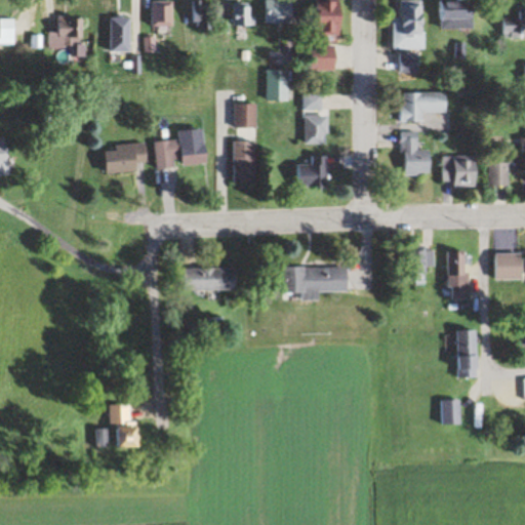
[(293,25),(292,0),(265,0),(266,25),(293,25)]
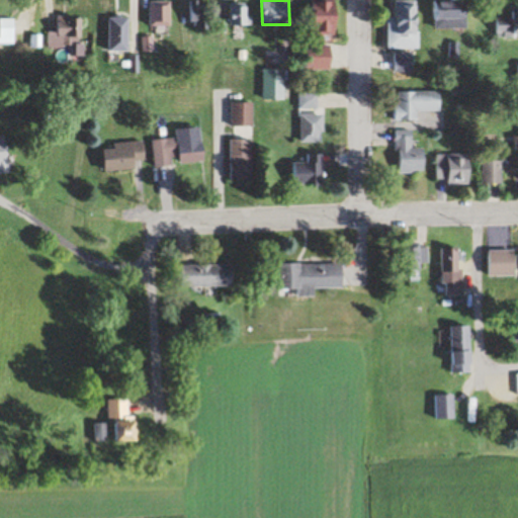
[(420,49),(420,0),(387,0),(387,49),(420,49)]
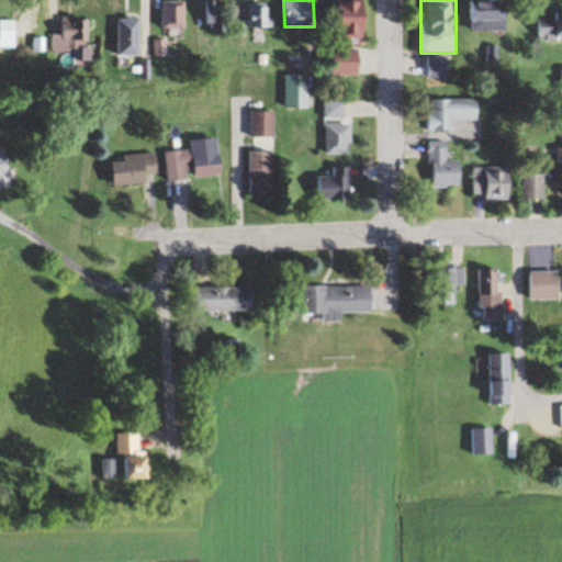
[(187,30),(187,1),(161,1),(161,30),(187,30)]
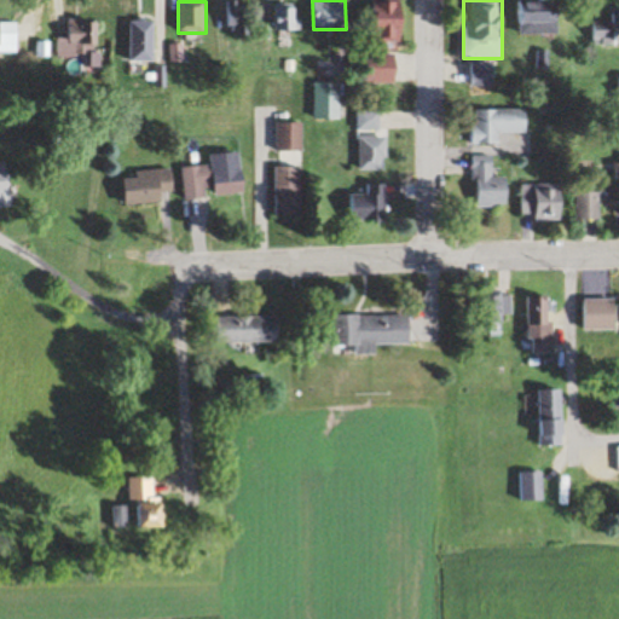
[(400,1),(374,1),(374,35),(400,35),(400,1)]
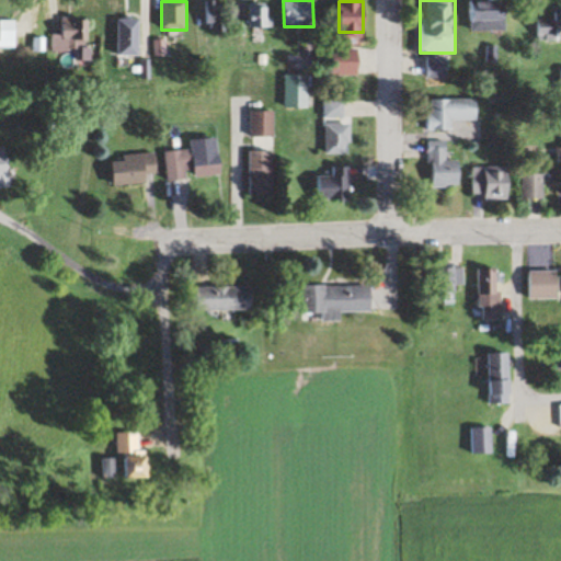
[(471,31),(507,31),(507,4),(471,4),(471,31)]
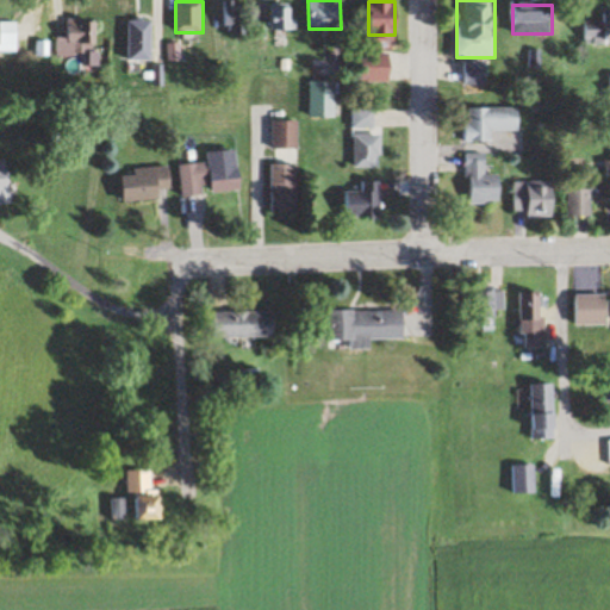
[(609,43),(609,13),(599,13),(599,23),(583,22),(583,43),(609,43)]
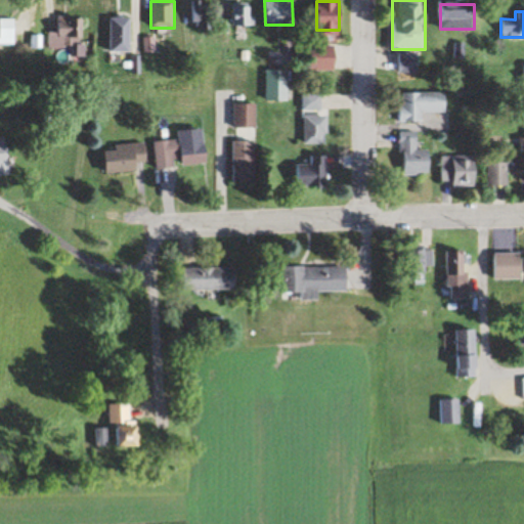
[(85,15),(56,17),(57,32),(49,32),(50,50),(74,48),(74,42),(86,41),(85,15)]
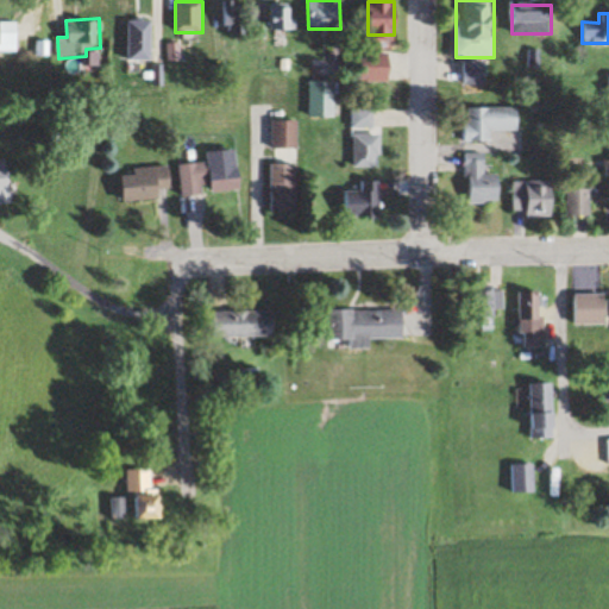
[(0,52),(20,52),(19,22),(0,22),(0,52)]
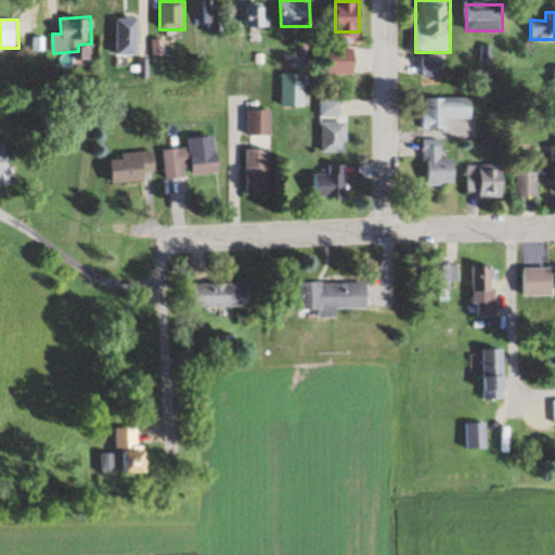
[(140,55),(140,21),(117,21),(117,55),(140,55)]
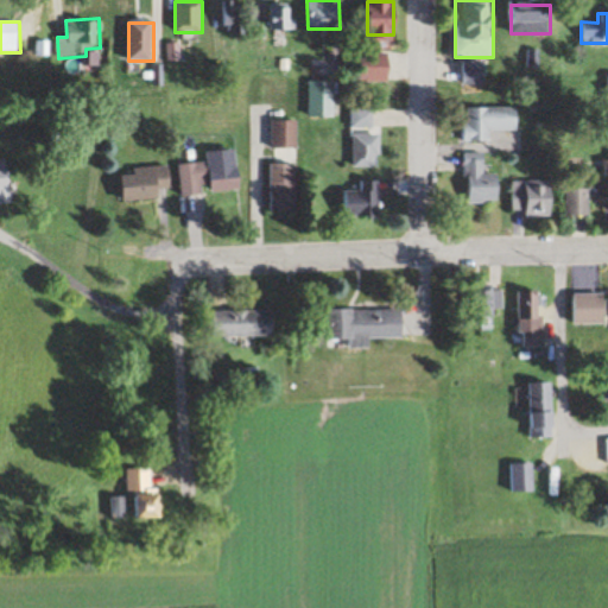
[(361,81),(391,81),(391,52),(361,52),(361,81)]
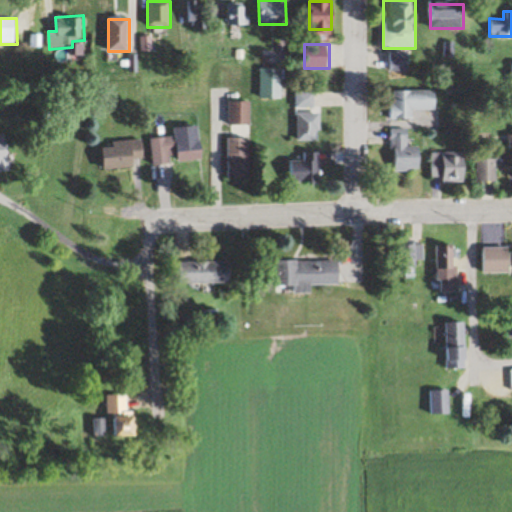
[(388,71),(410,71),(410,52),(388,52),(388,71)]
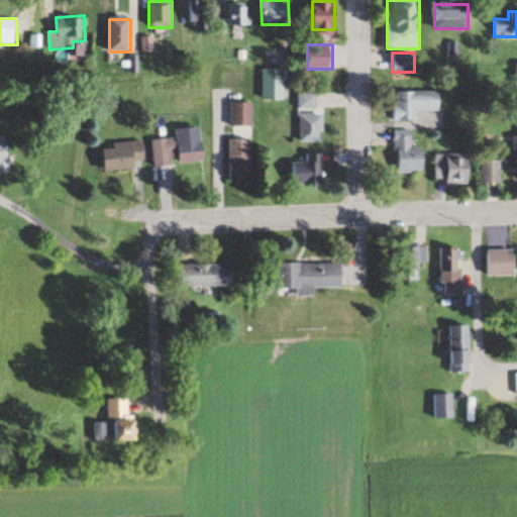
[(263,100),(285,100),(285,70),(263,70),(263,100)]
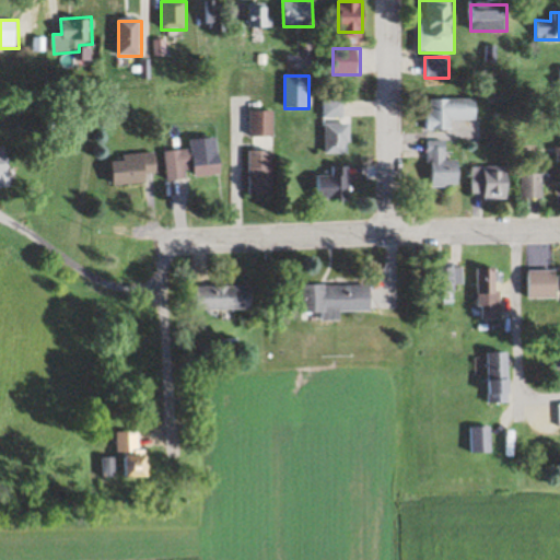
[(477,100),(426,100),(426,130),(452,130),(452,121),(477,121),(477,100)]
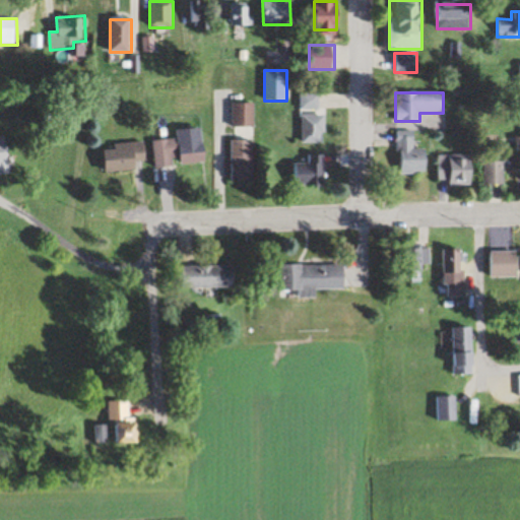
[(319,94),(300,94),(300,110),(319,110),(319,94)]
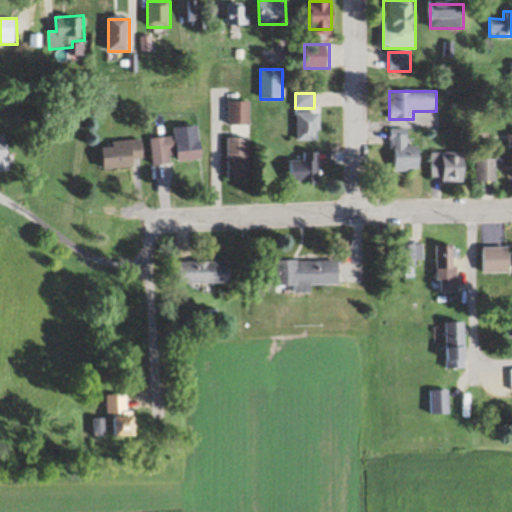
[(251,101),(229,101),(229,126),(251,126),(251,101)]
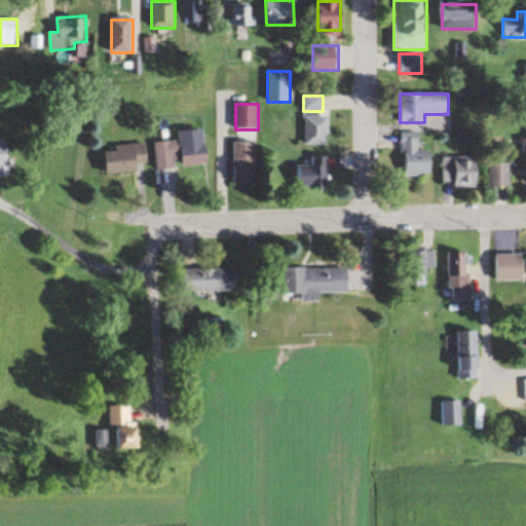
[(306,146),(330,146),(330,116),(306,116),(306,146)]
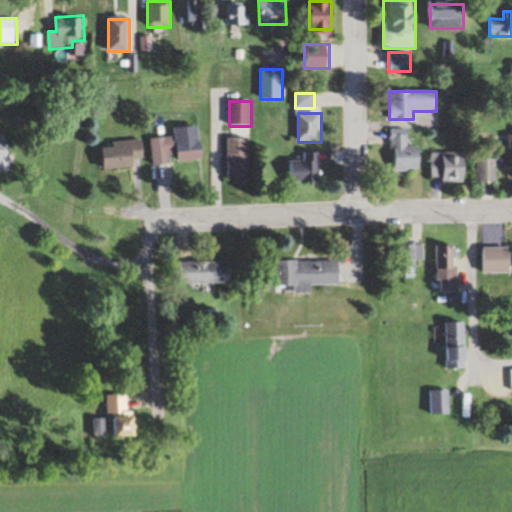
[(392,129),(393,172),(422,171),(422,147),(409,147),(408,129),(392,129)]
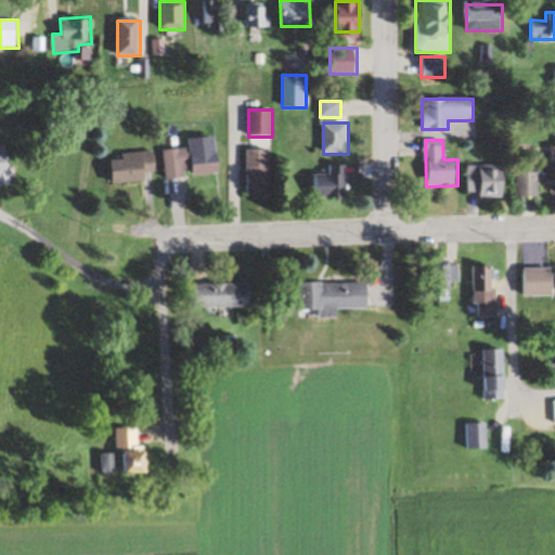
[(0,180),(0,181),(0,186),(12,186),(10,145),(0,145),(0,180)]
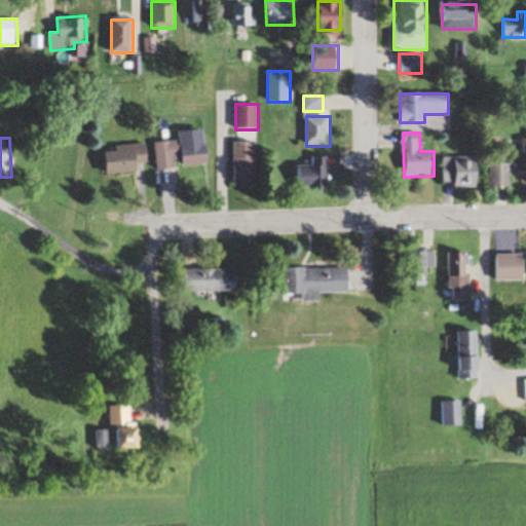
[(155,144),(156,168),(211,164),(209,141),(155,144)]
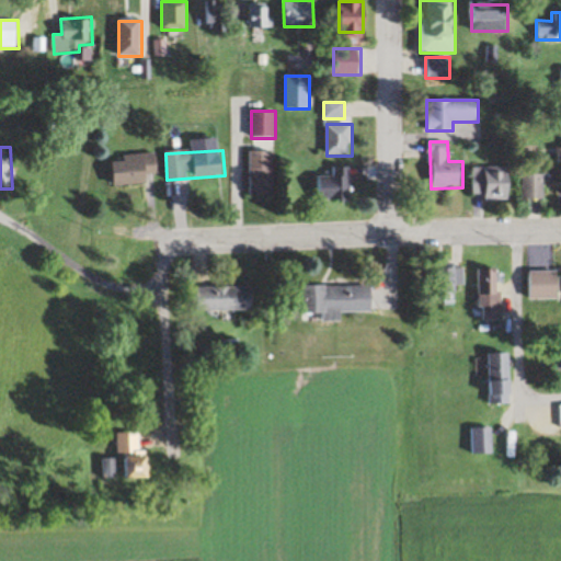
[(251,152),(251,196),(278,196),(278,152),(251,152)]
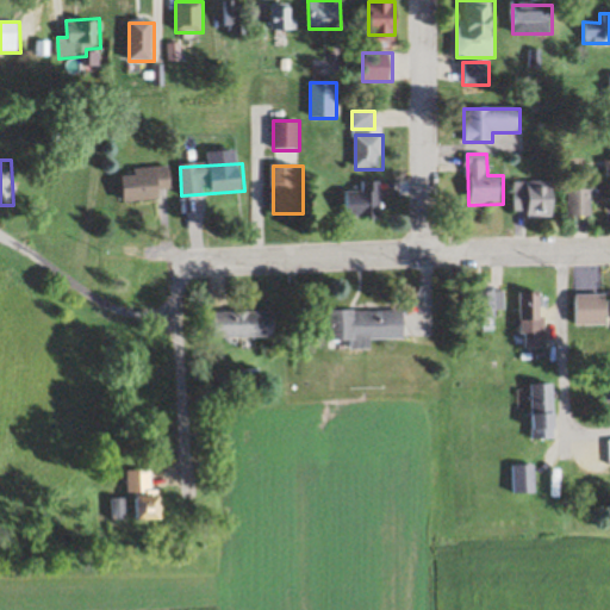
[(125,175),(125,201),(169,201),(169,168),(135,168),(135,175),(125,175)]
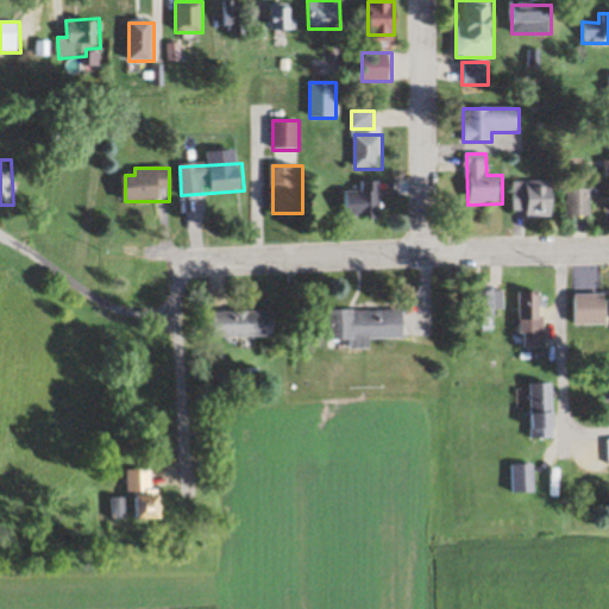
[(514,179),(514,217),(557,217),(557,180),(514,179)]
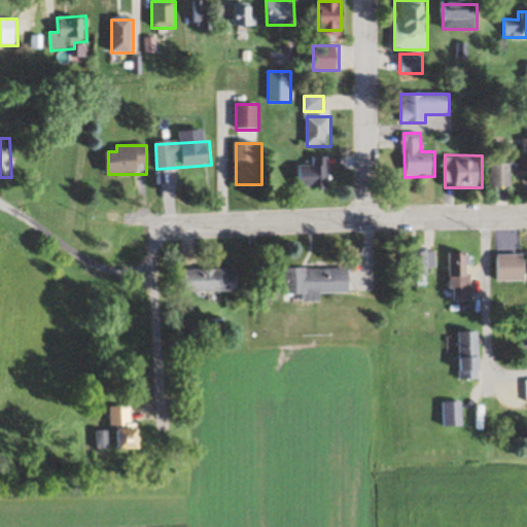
[(331,190),(331,156),(312,156),(312,165),(299,165),(299,190),(331,190)]
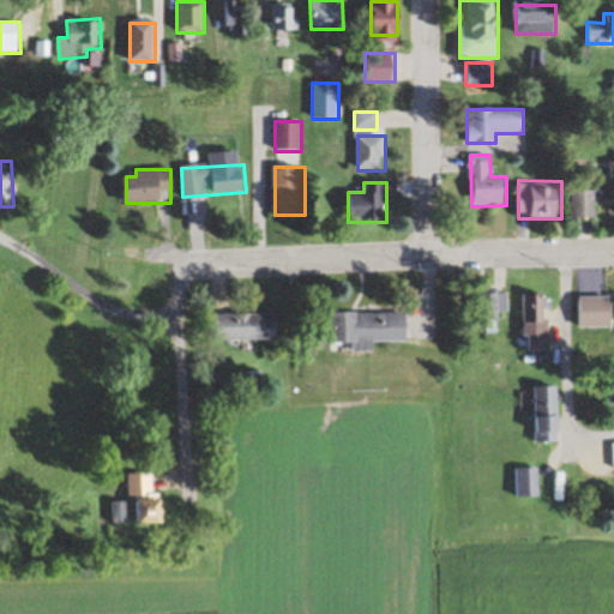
[(595,217),(595,191),(573,191),(573,217),(595,217)]
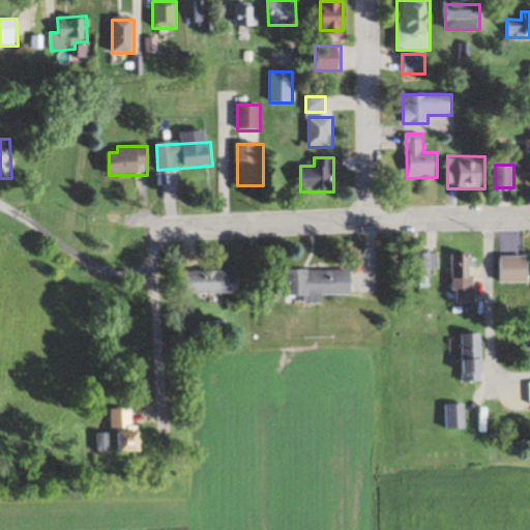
[(438,253),(414,253),(414,276),(438,276),(438,253)]
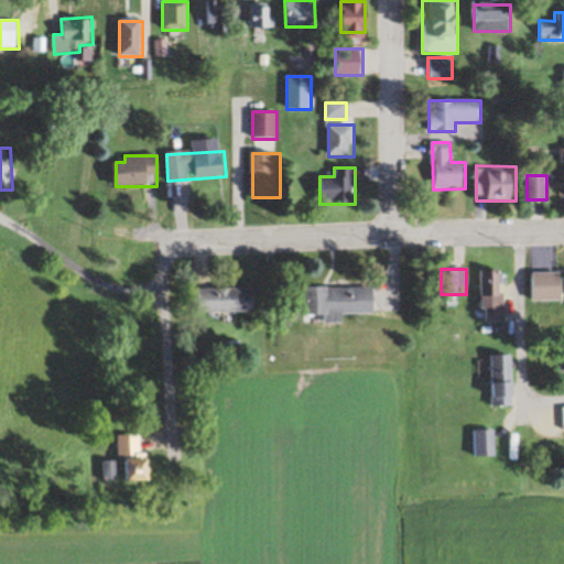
[(483,322),(506,322),(505,270),(483,271),(483,322)]
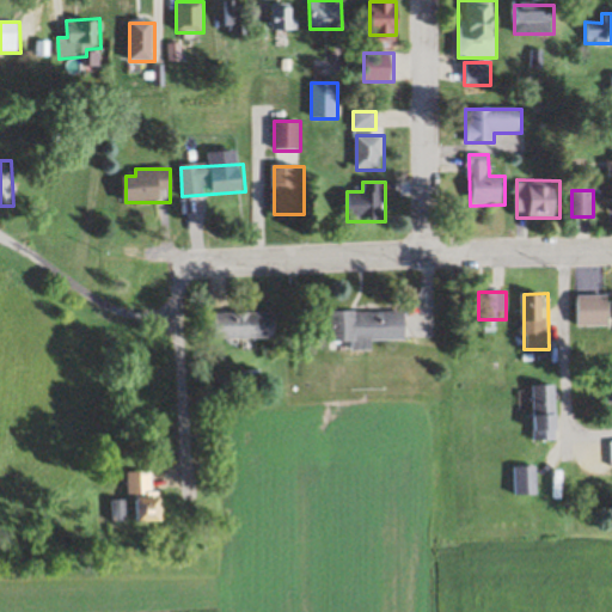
[(576,326),(610,326),(610,297),(576,297),(576,326)]
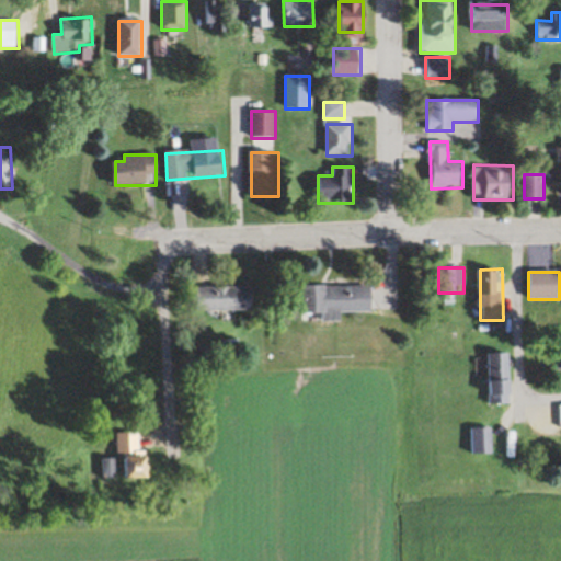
[(305,286),(306,315),(321,315),(322,321),(344,321),(344,311),(375,311),(374,286),(305,286)]
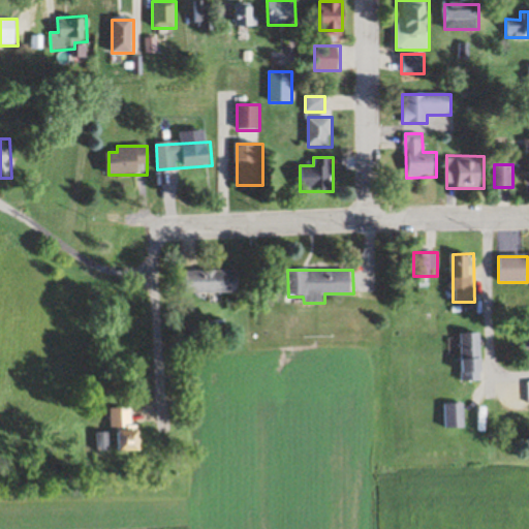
[(242,293),(242,271),(186,271),(186,293),(242,293)]
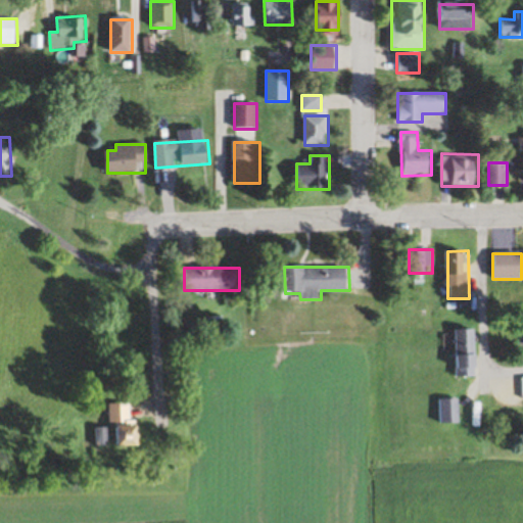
[(476,375),(476,329),(459,329),(459,375),(476,375)]
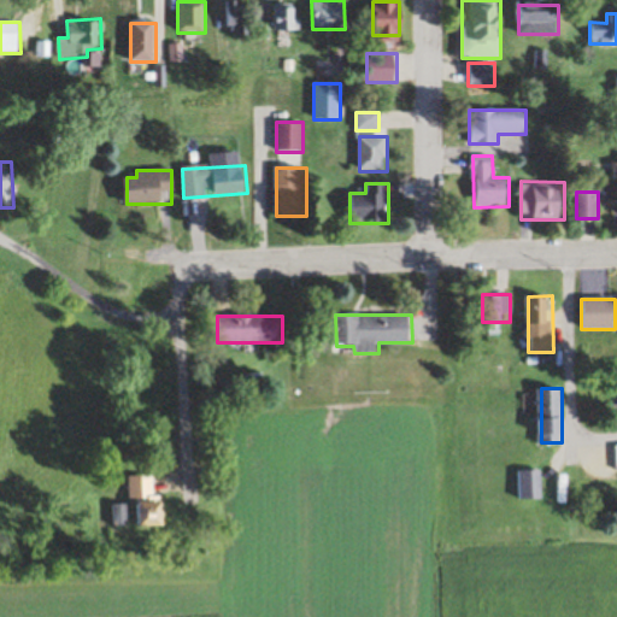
[(541,471),(521,471),(521,498),(541,498),(541,471)]
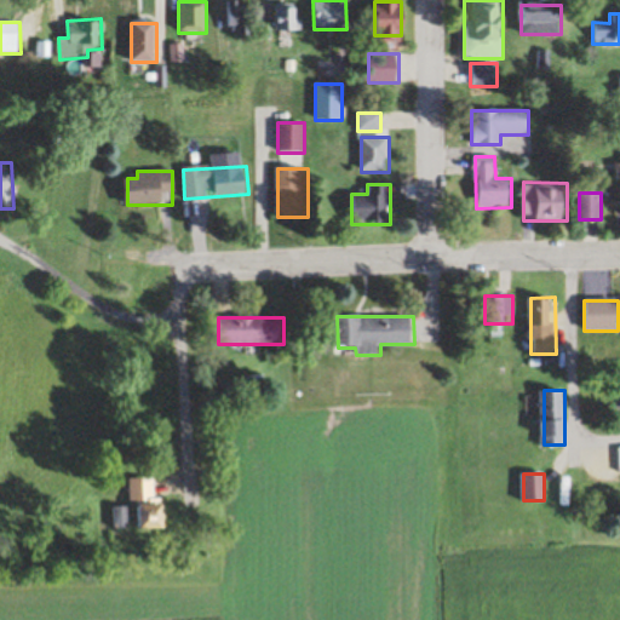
[(132,478),(132,501),(138,501),(138,529),(168,529),(168,504),(158,504),(158,478),(132,478)]
